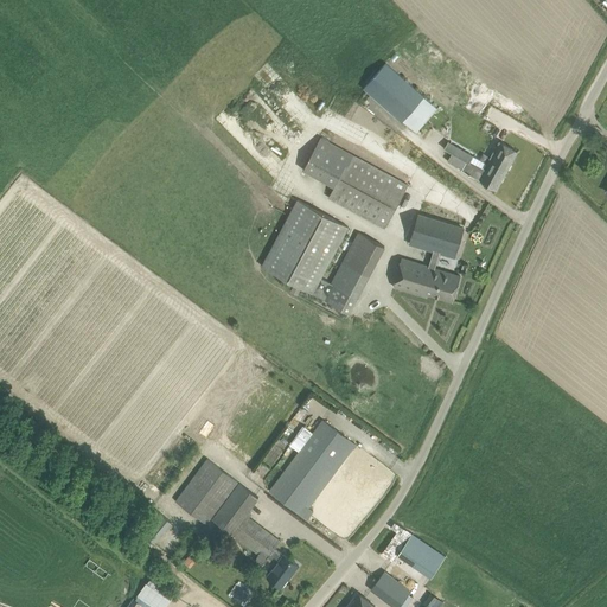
[(423,133),(419,129),(438,108),(384,63),(363,88),(402,121),(420,136),(423,133)]
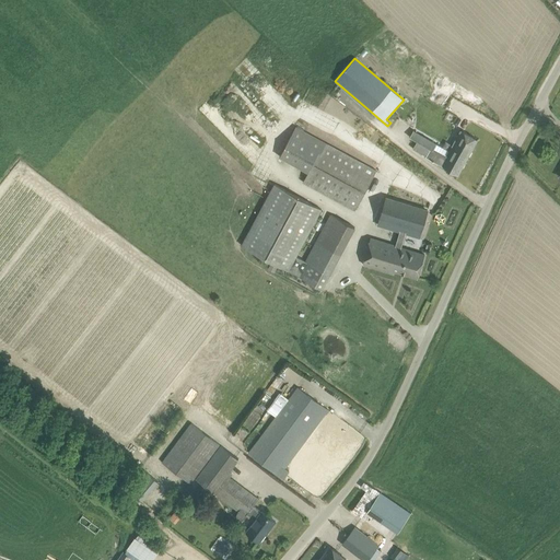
[(279,156),(308,173),(302,183),(354,211),(376,171),(295,127),(279,156)]
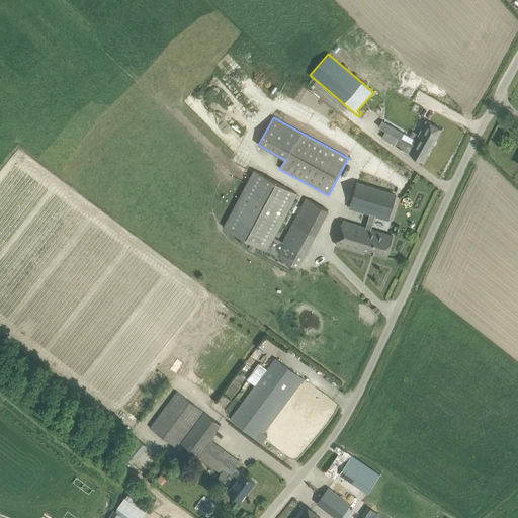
[(394,145),(415,157),(423,162),(441,130),(426,120),(413,146),(400,139),(404,132),(383,120),(379,126),(385,131),(381,138),(394,145)]
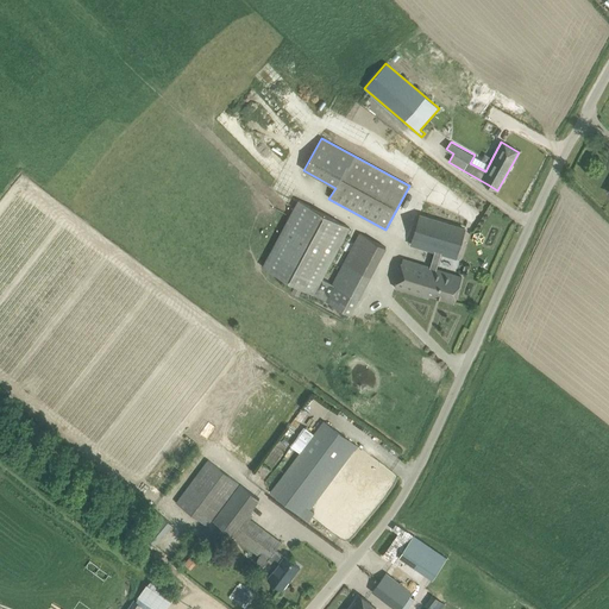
[(297,200),(262,268),(350,314),(385,248),(360,233),(333,284),(322,278),(350,228),(297,200)]
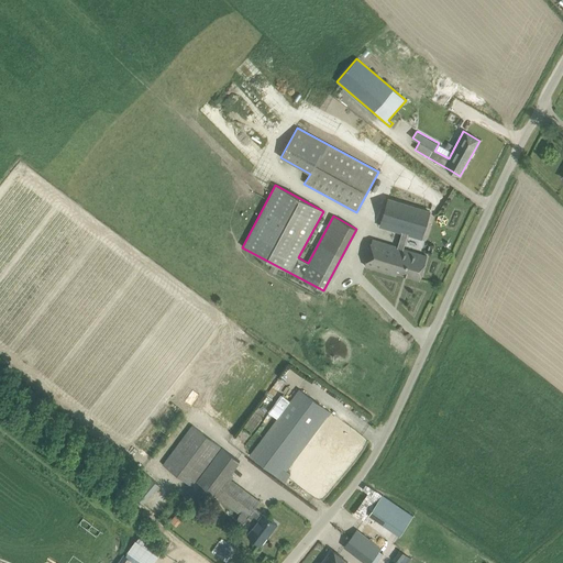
[(389,200),(381,227),(384,228),(395,231),(423,239),(431,213),(420,210),(389,200)]
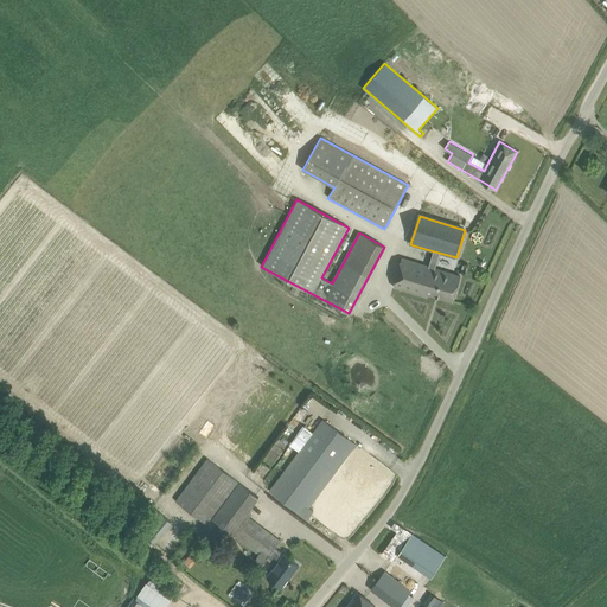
[(394,287),(414,293),(426,296),(426,294),(453,301),(460,276),(448,273),(402,259),(394,287)]
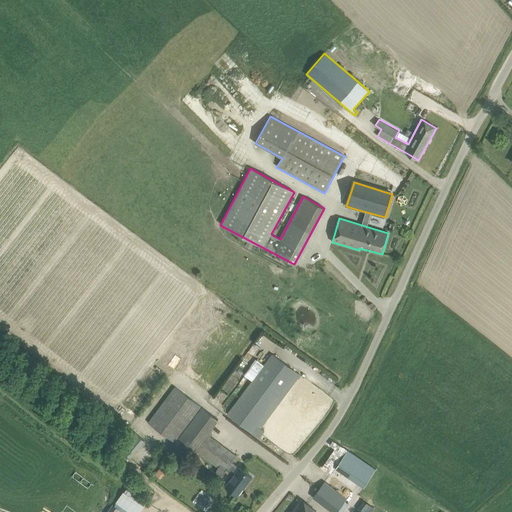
[(227,414),(259,438),(264,431),(260,428),(297,378),(298,379),(301,376),(272,354),(227,414)]
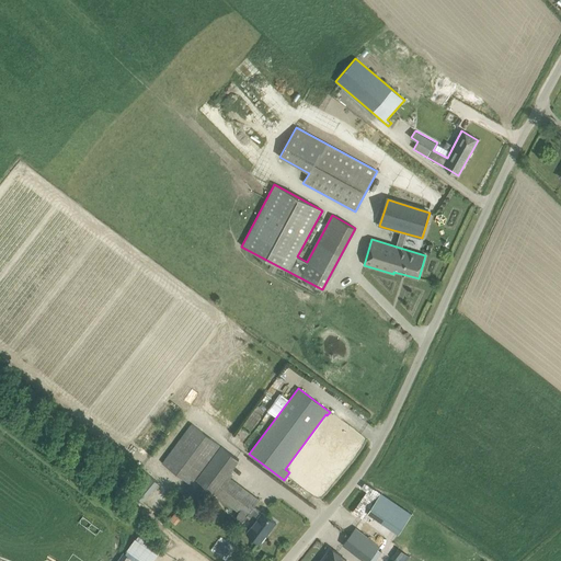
[(162,464),(191,484),(219,445),(192,424),(162,464)]
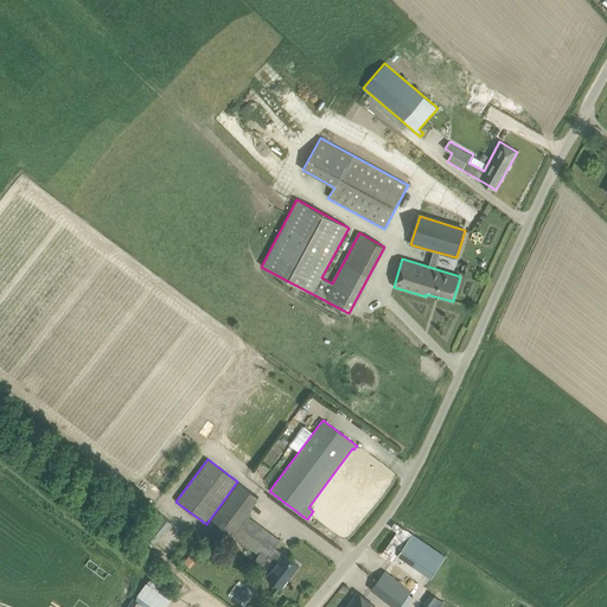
[(212,519),(259,555),(257,556),(256,560),(257,562),(260,563),(262,564),(263,563),(266,562),(267,560),(275,566),(268,576),(281,587),(291,574),(292,575),(299,566),(275,548),(280,541),(250,518),(254,515),(248,511),(259,497),(240,483),(212,519)]
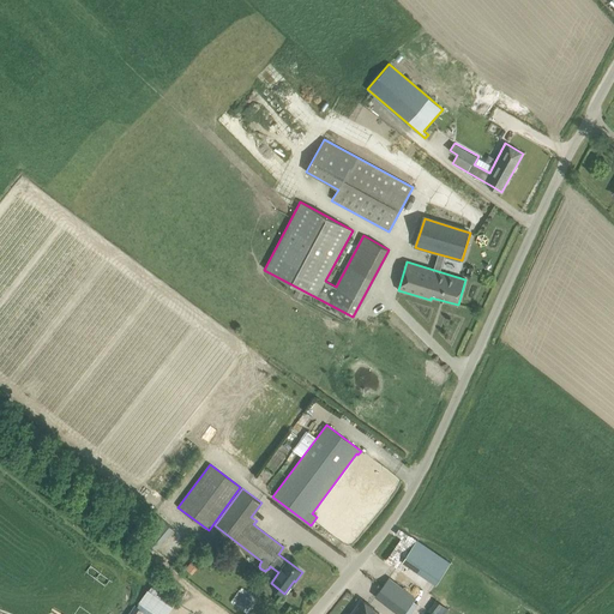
[(156,549),(172,527),(158,518),(144,540),(156,549)]
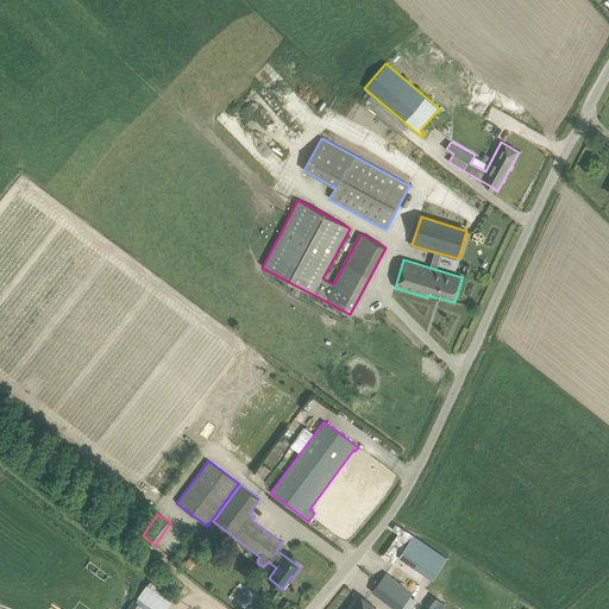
[(399,557),(432,579),(446,559),(413,537),(399,557)]
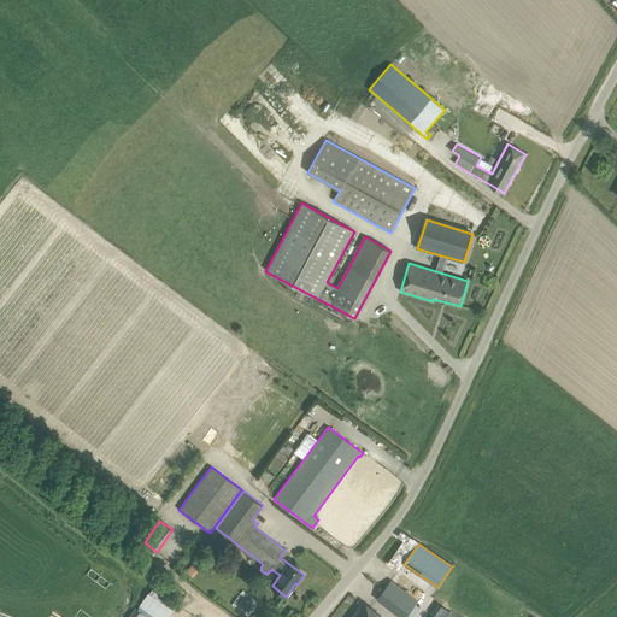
[(336,564),(341,558),(335,553),(330,559),(336,564)]
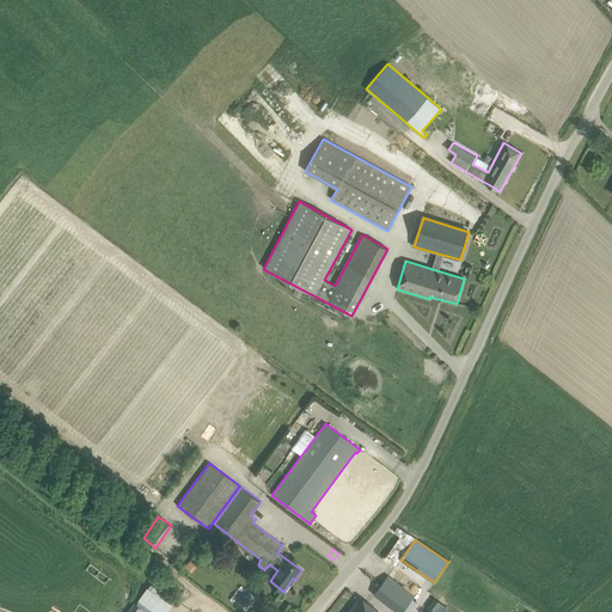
[(184,567),(191,573),(199,565),(190,560),(184,567)]
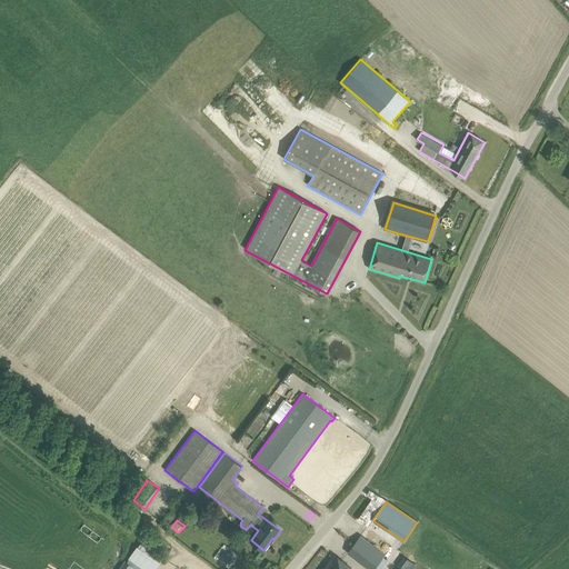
[(348,552),(369,568),(373,568),(385,555),(360,536),(348,552)]
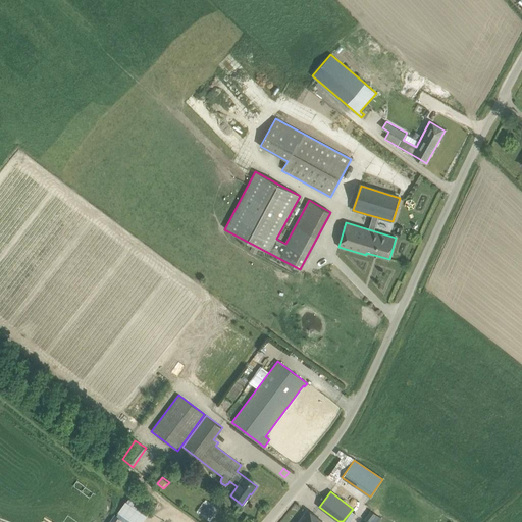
[(321,521),(322,521),(308,510),(298,521),(321,521)]
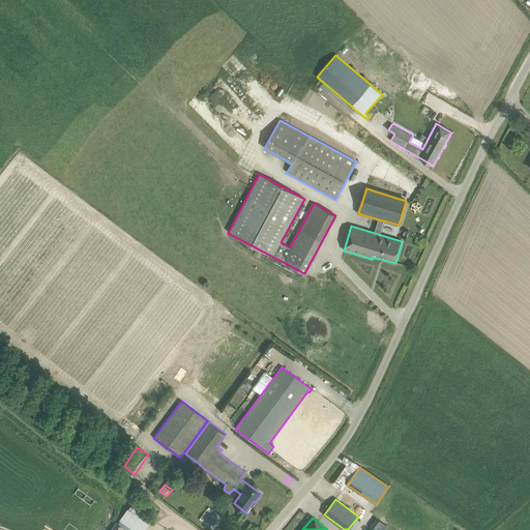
[(374,529),(379,529),(384,524),(375,518),(369,526),(374,529)]
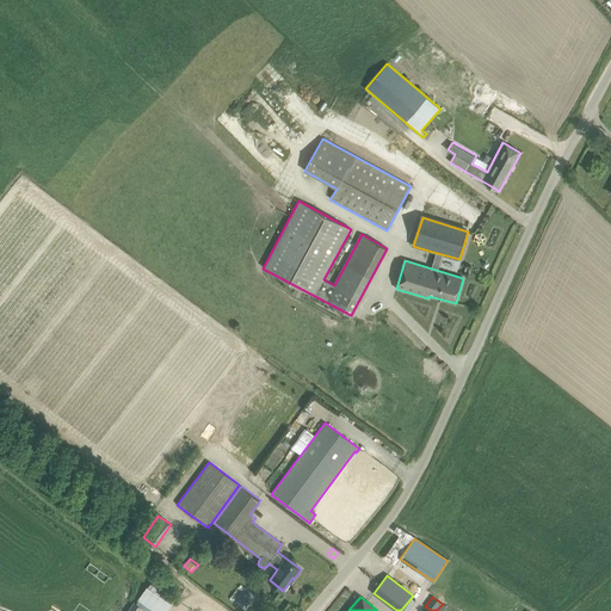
All buildings are outlined.
